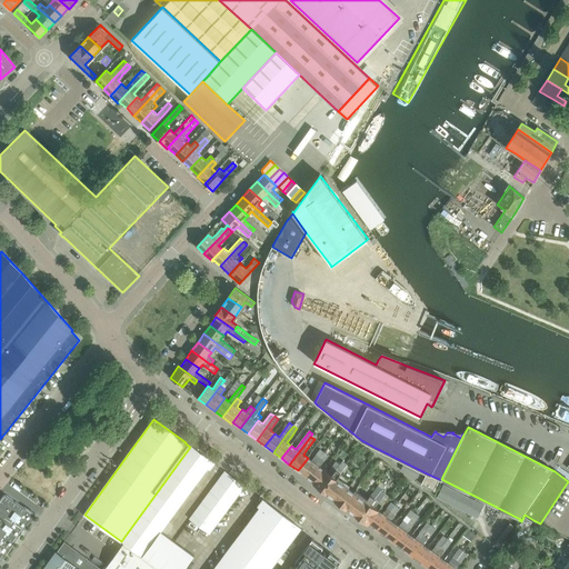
[(121,541),(142,557),(212,462),(190,446),(190,447),(121,541)]
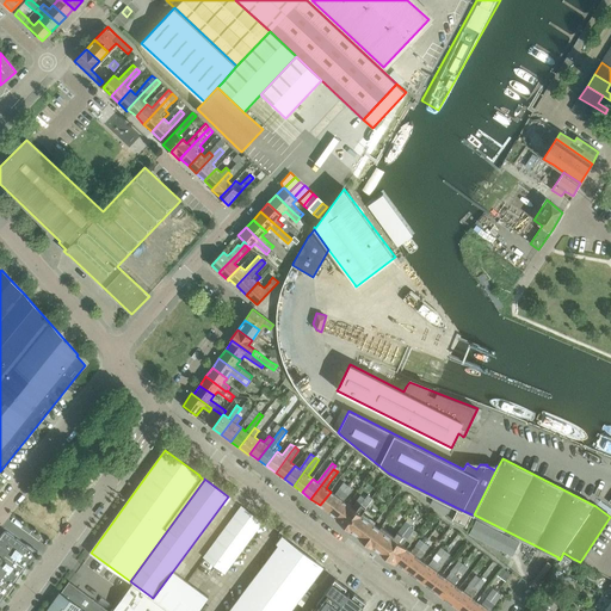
[(328,512),(344,492),(349,486),(344,482),(335,495),(331,492),(320,505),(328,512)]
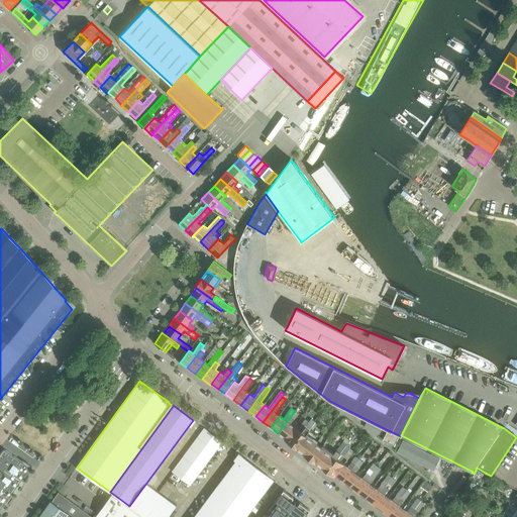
[(290,424),(294,419),(298,414),(295,411),(291,416),(278,433),(286,438),(294,427),(290,424)]
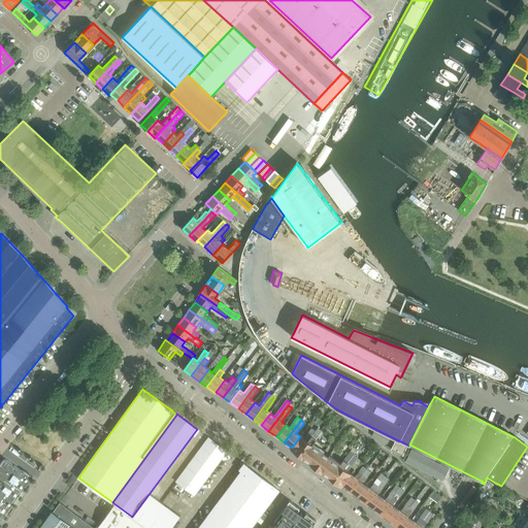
[(317,439),(326,426),(322,423),(316,431),(312,436),(317,439)]
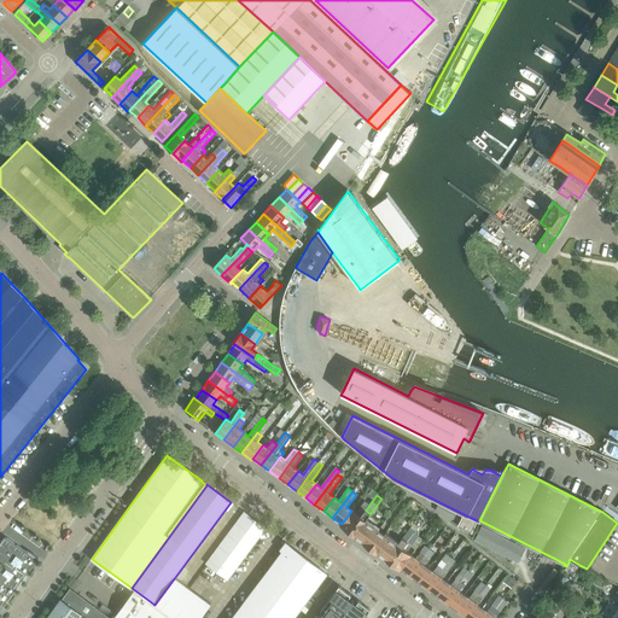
[(354,536),(366,520),(371,514),(366,511),(369,505),(366,502),(356,514),(351,511),(342,524),(342,525),(340,526),(354,536)]
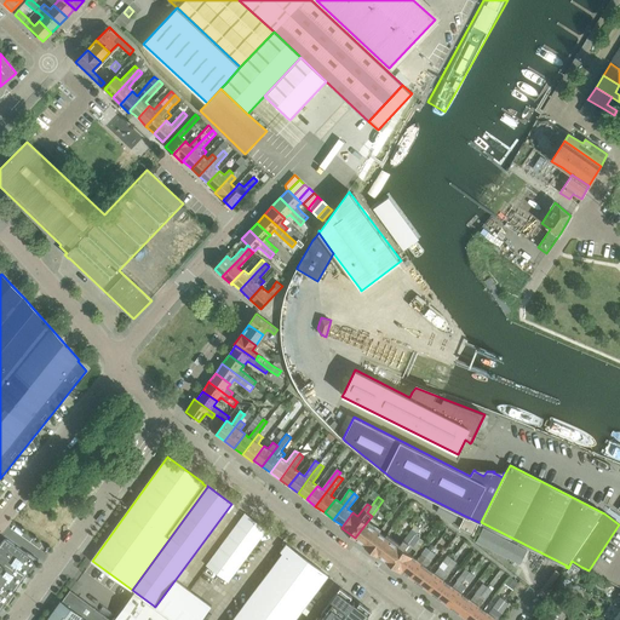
[(459,514),(441,504),(436,512),(455,521),(459,514)]
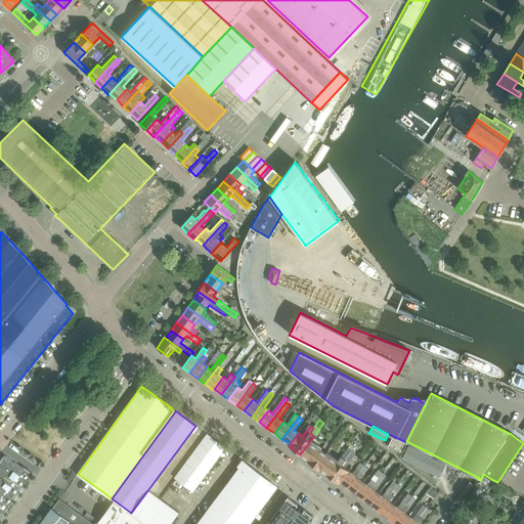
[(191,490),(224,447),(208,435),(175,478),(191,490)]
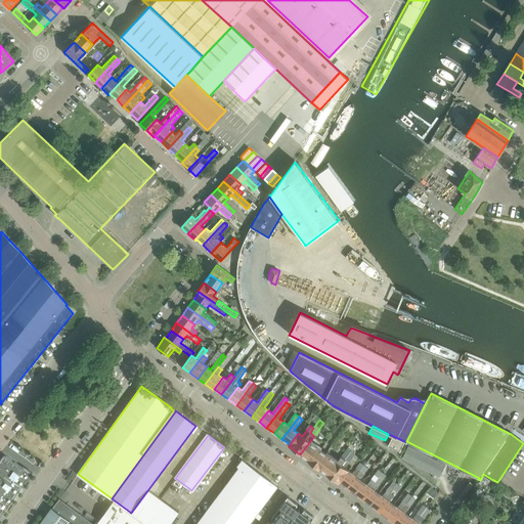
[(404,441),(393,436),(388,446),(399,451),(404,441)]
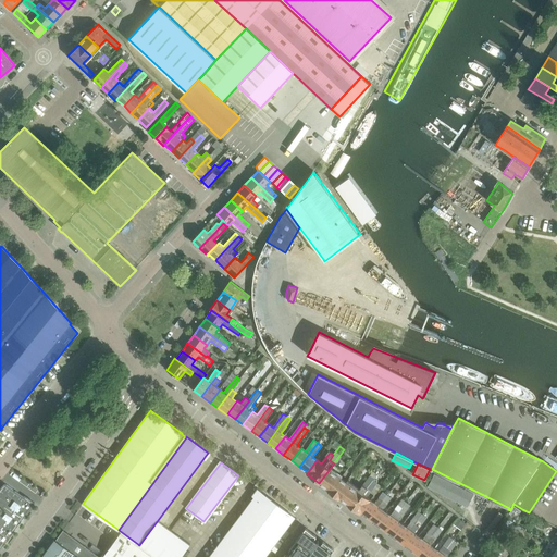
[(331,493),(342,479),(330,469),(319,483),(329,490),(327,490),(331,493)]
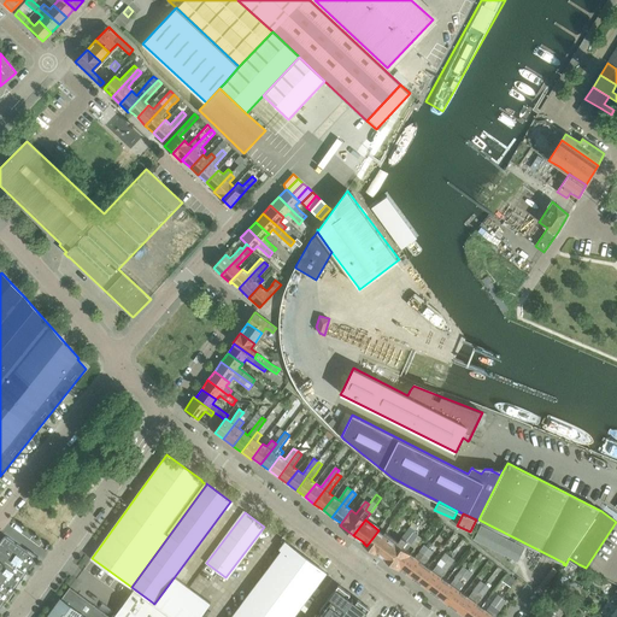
[(524,547),(482,526),(475,540),(517,562),(524,547)]
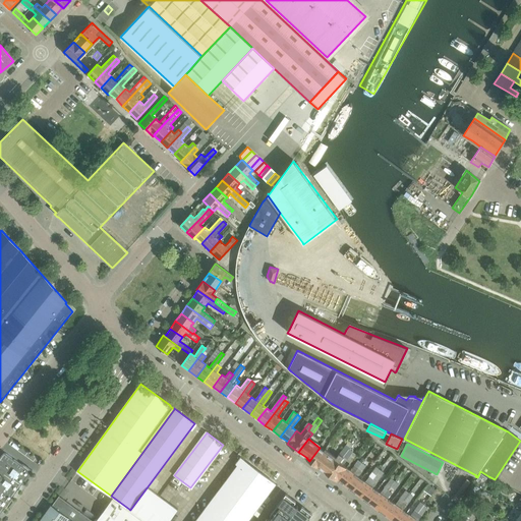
[(343,465),(346,460),(353,451),(349,449),(346,453),(343,457),(339,454),(335,459),(336,459),(326,472),(337,481),(338,479),(347,468),(343,465)]
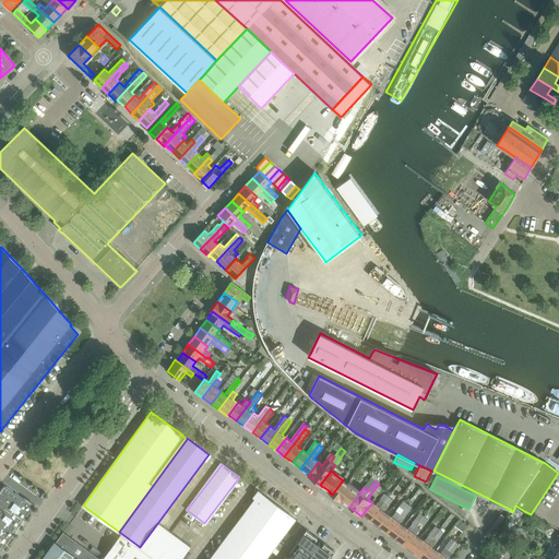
[(349,507),(360,492),(359,492),(347,484),(337,498),(341,500),(349,507)]
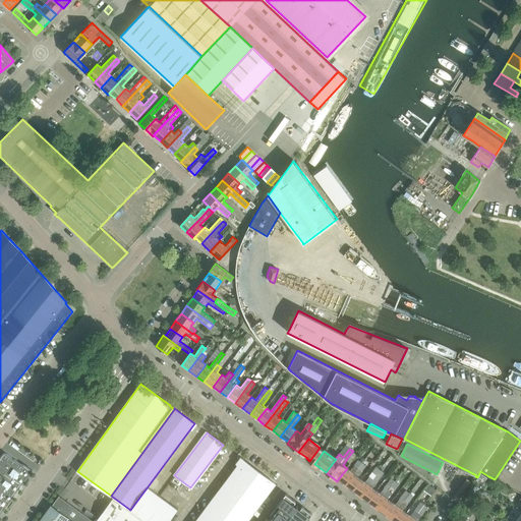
[(0,514),(32,471),(4,452),(0,458),(0,514)]
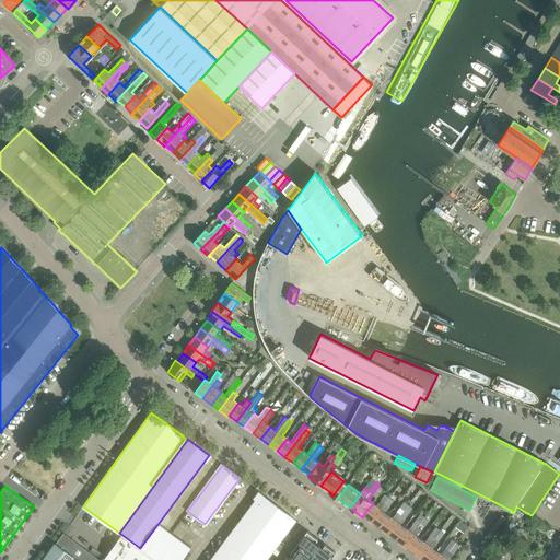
[(210,559),(266,559),(296,521),(258,492),(253,499),(255,500),(210,559)]
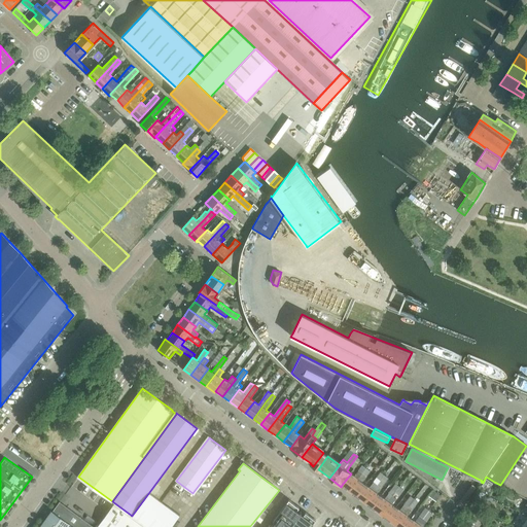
[(349,491),(362,473),(366,468),(362,465),(355,476),(351,473),(342,485),(349,491)]
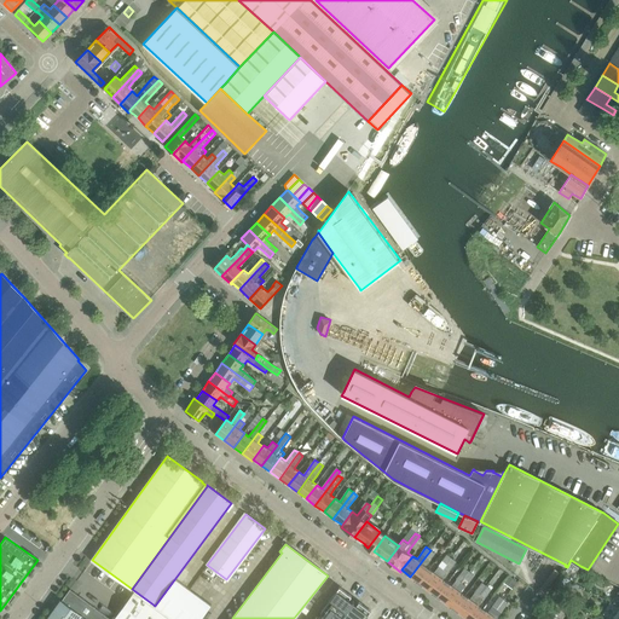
[(431,568),(426,566),(434,554),(431,550),(426,556),(410,577),(420,583),(431,568)]
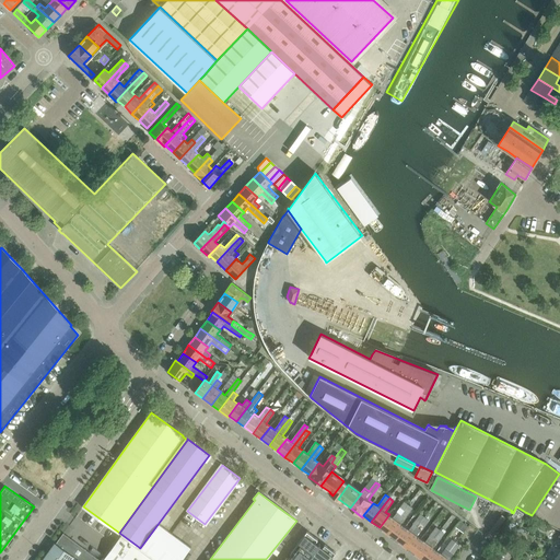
[(387,534),(401,515),(408,505),(405,502),(393,517),(389,514),(380,527),(387,534)]
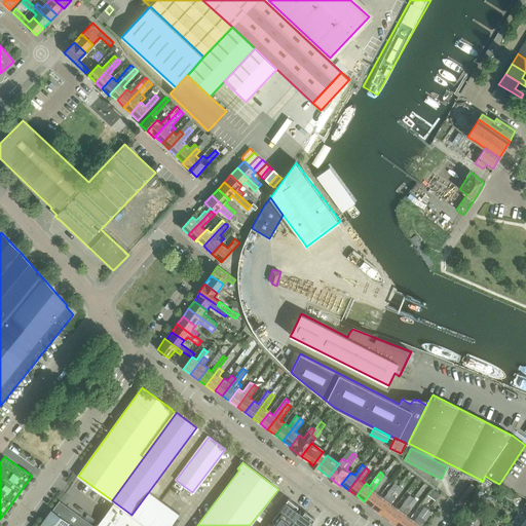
[(377,492),(380,487),(387,478),(383,475),(377,484),(364,501),(372,506),(380,495),(377,492)]
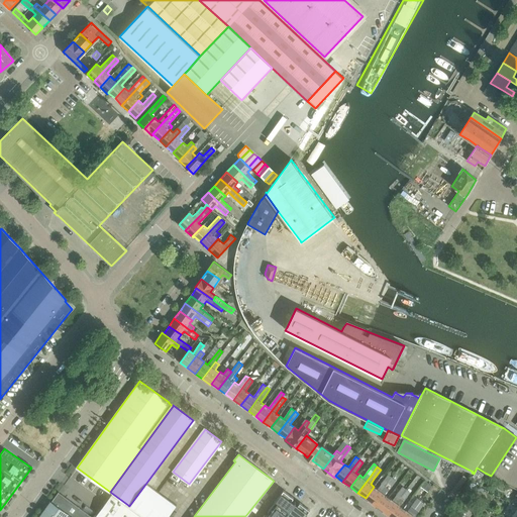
[(484,476),(483,476),(485,473),(477,468),(474,474),(472,477),(476,480),(478,480),(480,480),(482,479),(484,476)]
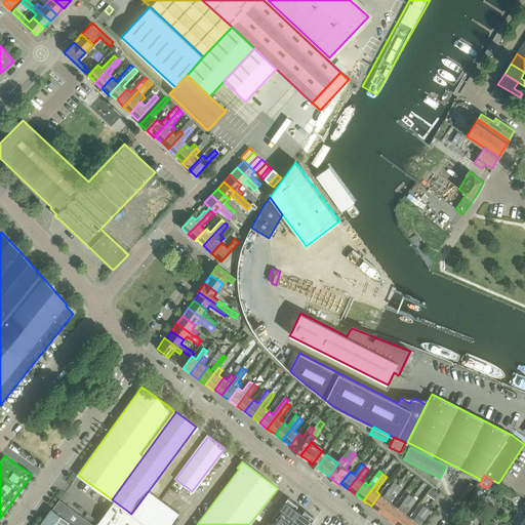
[(378,512),(392,494),(398,485),(395,482),(384,496),(379,494),(371,506),(378,512)]
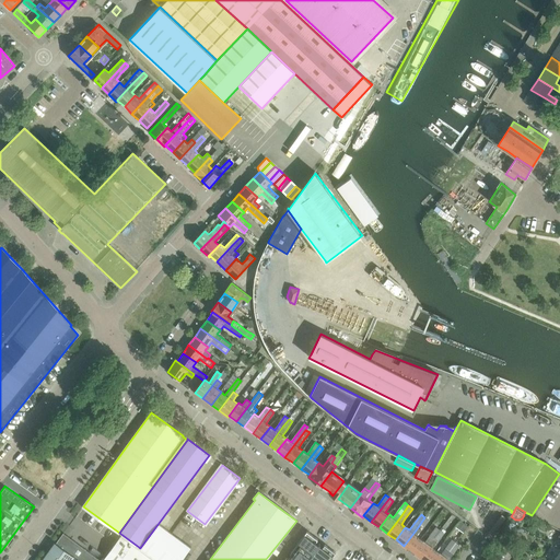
[(417,536),(421,529),(429,520),(424,517),(418,527),(404,546),(411,551),(421,539),(417,536)]
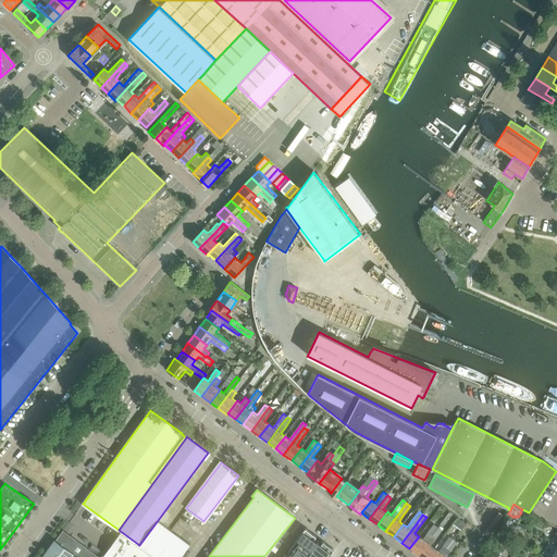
[(508,531),(514,522),(505,517),(499,525),(508,531)]
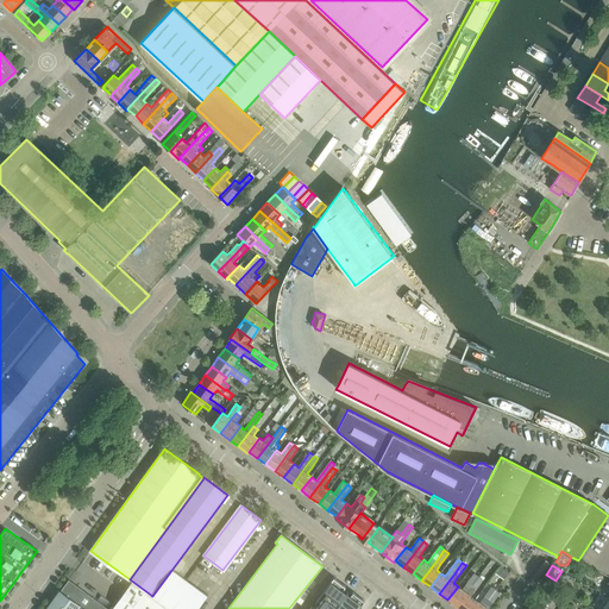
[(169,608),(198,608),(208,596),(171,570),(152,596),(169,608)]
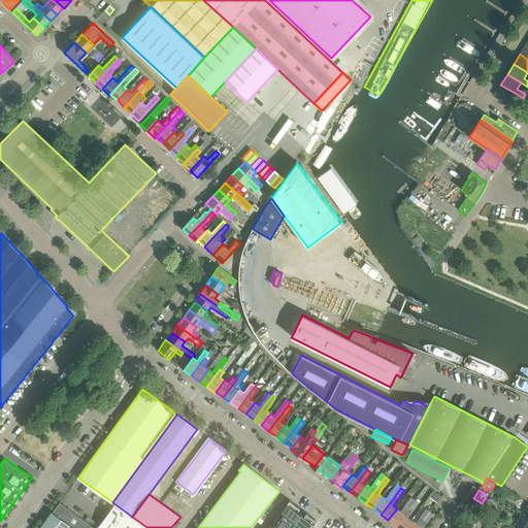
[(411,497),(401,512),(397,508),(388,520),(396,526),(416,500),(411,497)]
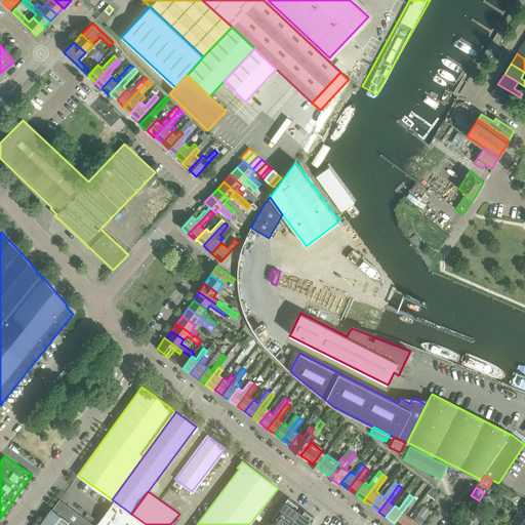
[(271,524),(288,524),(299,510),(297,512),(294,510),(298,506),(288,497),(272,519),(274,521),(272,523),(269,521),(268,522),(269,523),(271,524)]
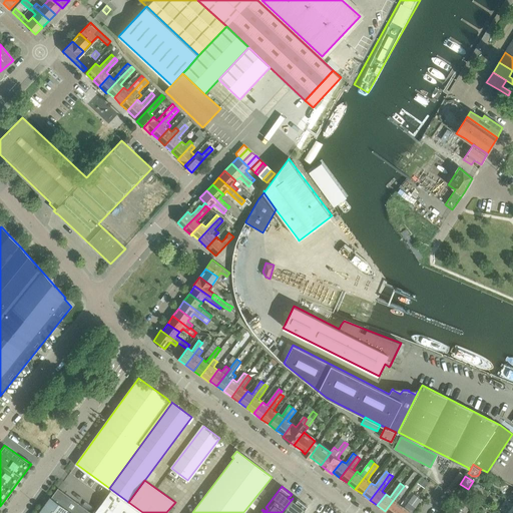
[(397,502),(401,497),(407,488),(404,486),(385,511),(387,512),(394,512),(401,505),(397,502)]
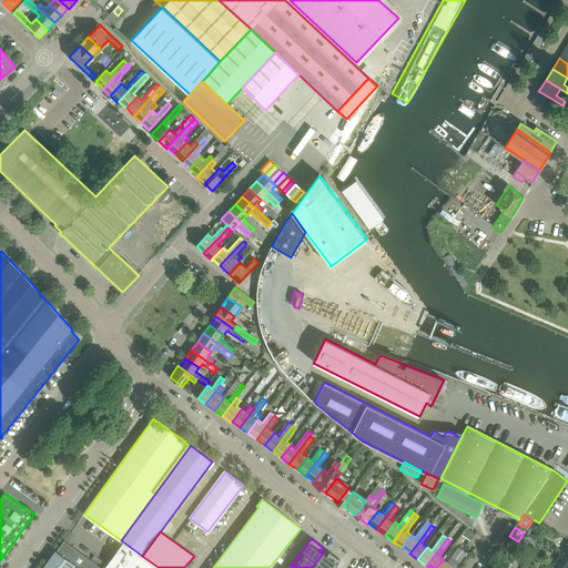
[(100,567),(64,541),(57,551),(56,550),(42,567),(100,567)]
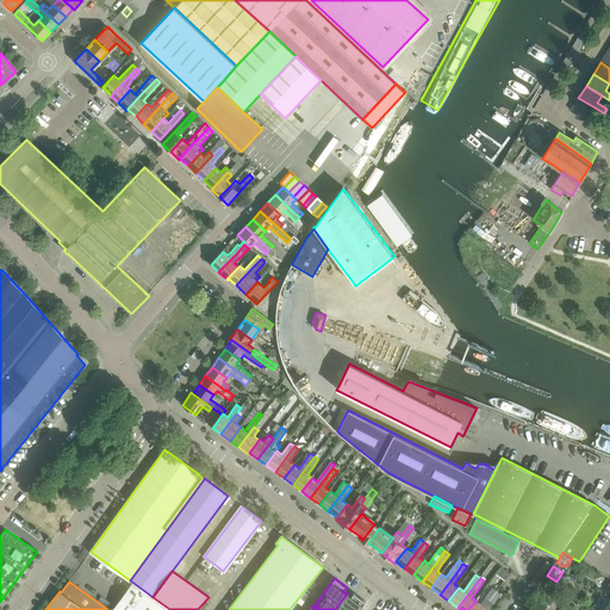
[(168,609),(132,583),(112,609),(168,609)]
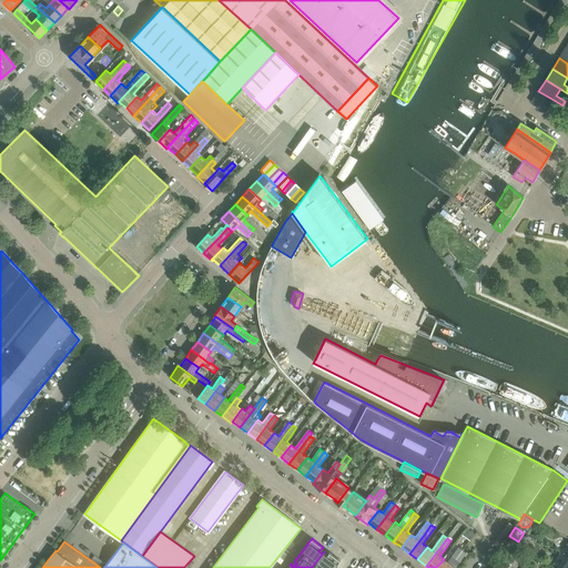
[(449,567),(456,559),(463,550),(458,548),(448,561),(444,559),(436,567),(449,567)]
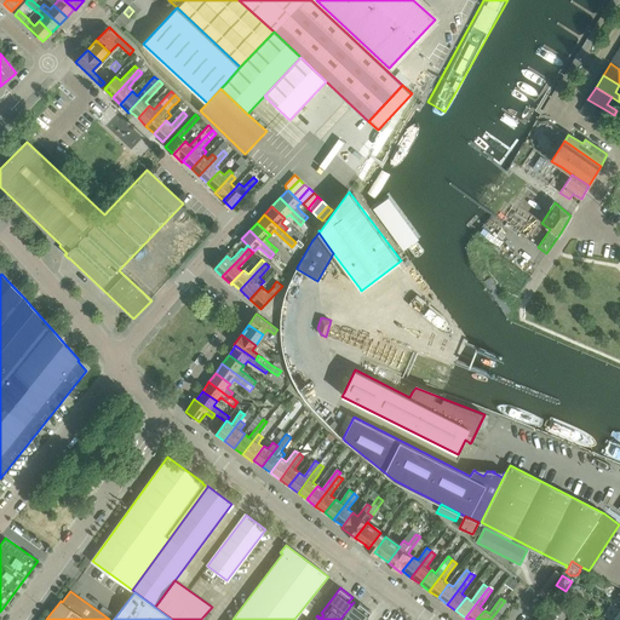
[(498,619),(503,614),(509,604),(505,601),(498,610),(491,619),(498,619)]
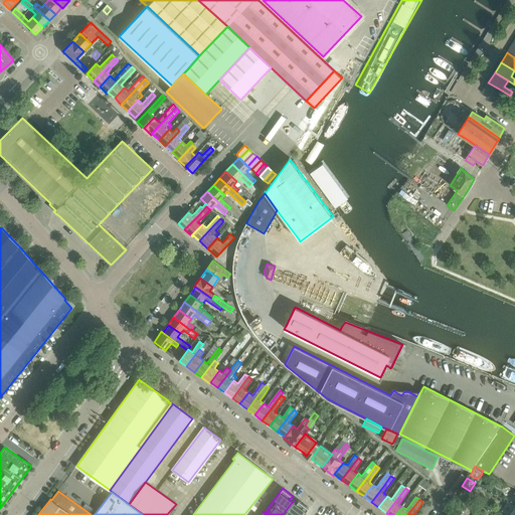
[(303,514),(309,508),(299,500),(296,505),(293,503),(295,500),(294,500),(283,514),(303,514)]
